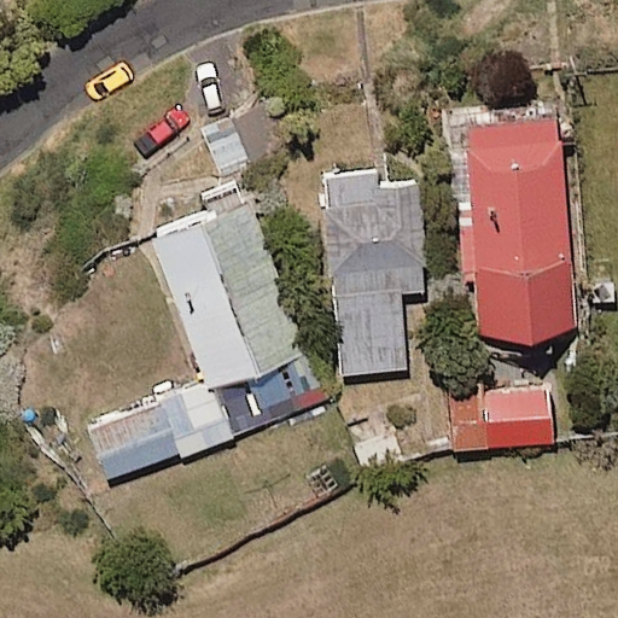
[(576,336),(564,121),(465,126),(477,342),(576,336)]
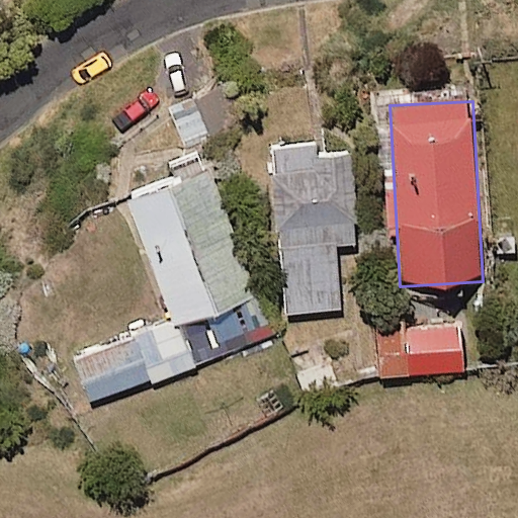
[(359,243),(354,158),(322,160),(321,145),(276,148),(287,313),(343,310),(338,244),(359,243)]
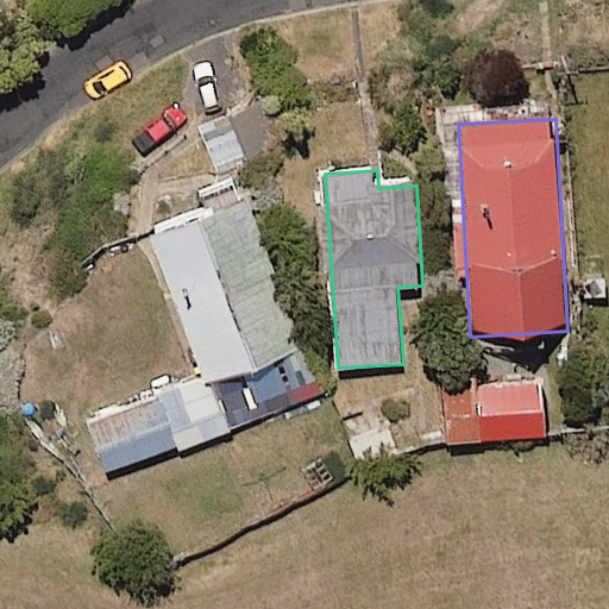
[(110,471),(228,433),(230,432),(319,402),(293,327),(248,192),(157,223),(206,369),(88,406),(110,471)]
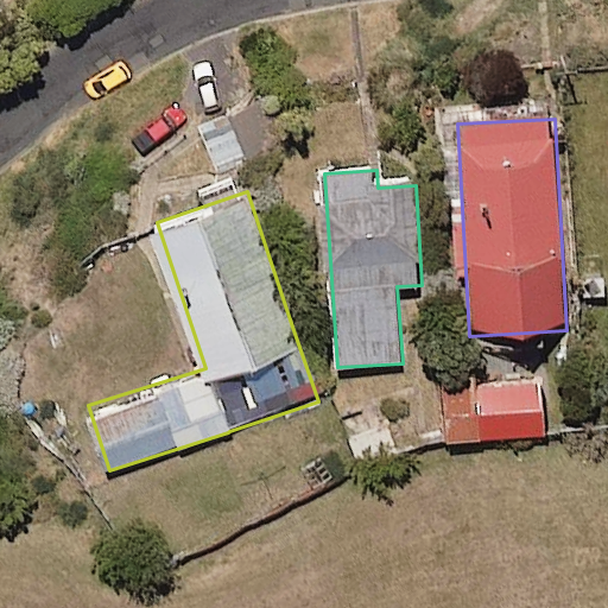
[(543,366),(444,372),(449,442),(548,436),(543,366)]
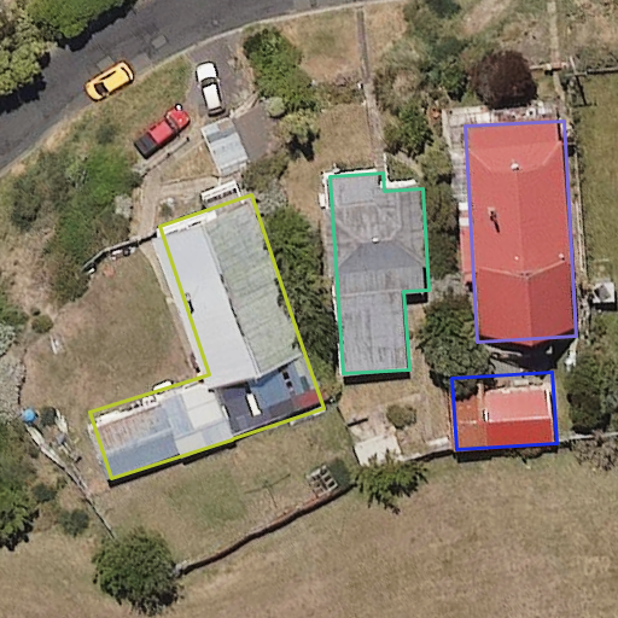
[(396,418),(353,436),(367,472),(410,454),(396,418)]
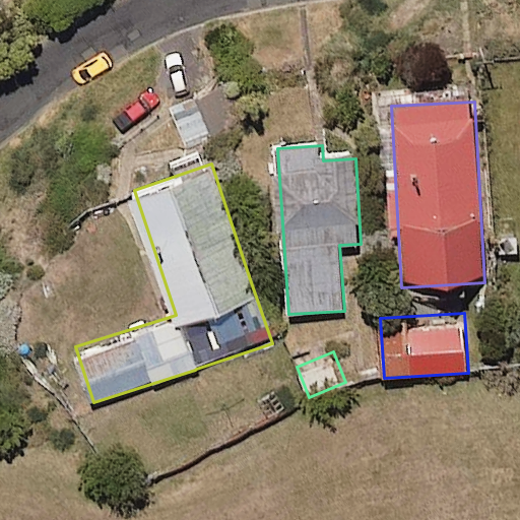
All buildings are outlined.
